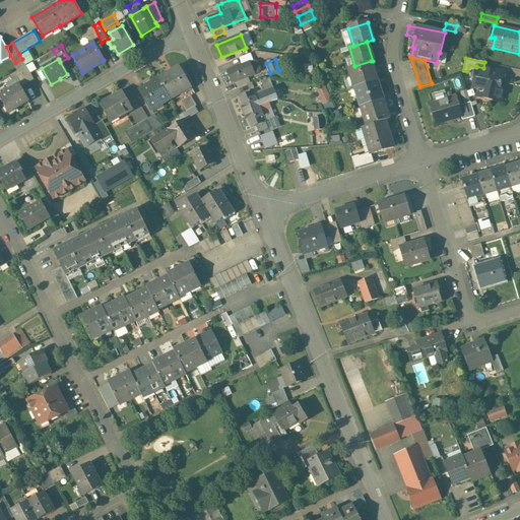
[(354,66),(349,68),(354,87),(356,87),(377,80),(371,61),(354,66)]
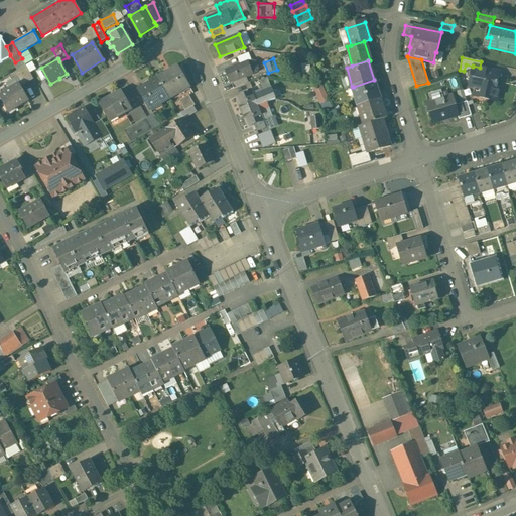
[(247,61),(225,71),(230,83),(231,83),(246,77),(252,74),(247,61)]
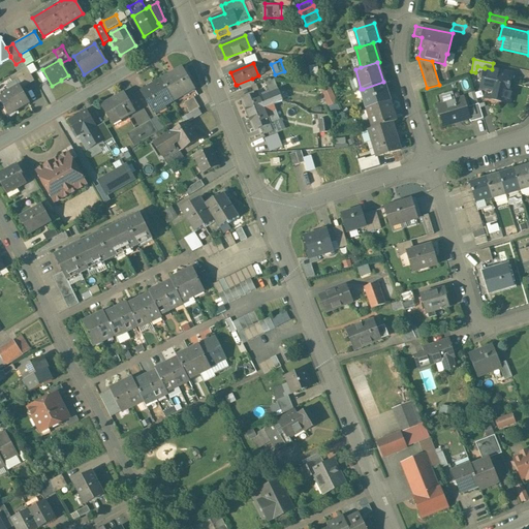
[(319,64),(311,64),(312,78),(320,76),(319,64)]
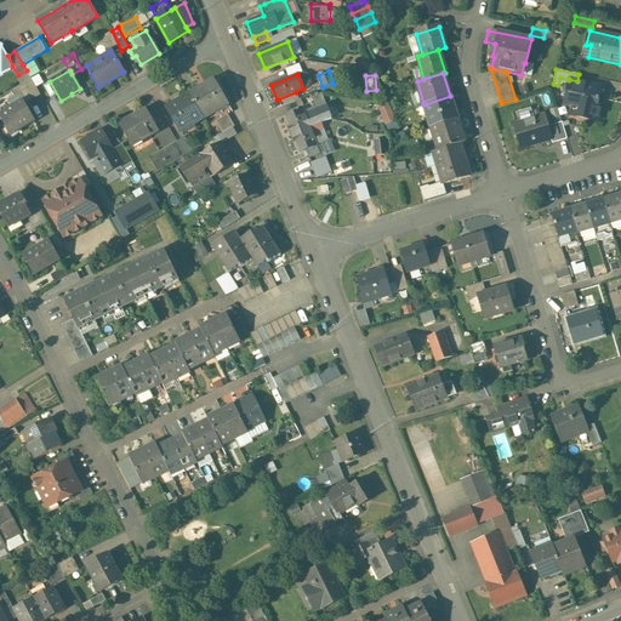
[(30,79),(11,91),(15,97),(21,93),(27,103),(40,95),(30,79)]
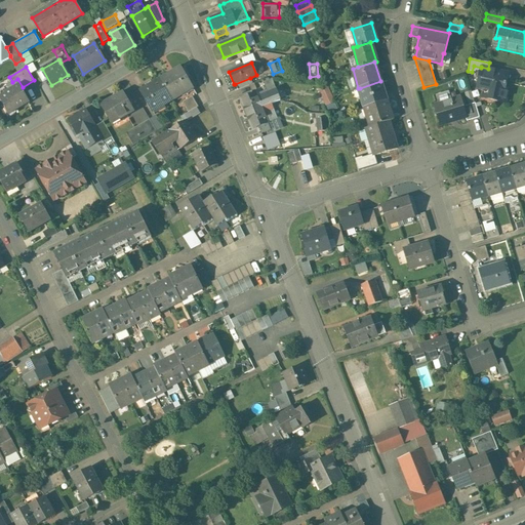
[(488,69),(481,67),(481,68),(477,88),(482,89),(503,94),(505,90),(508,73),(488,69)]
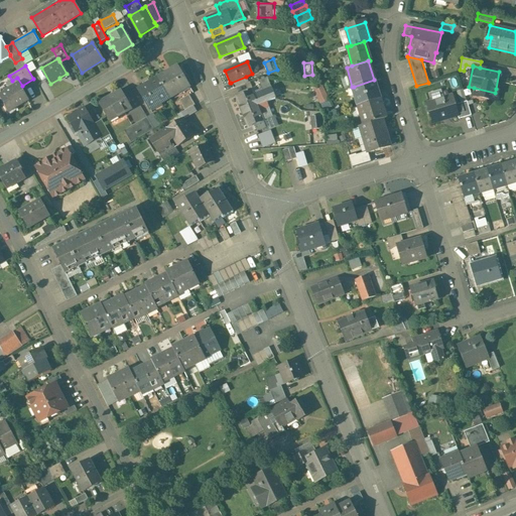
[(177,67),(157,78),(169,99),(189,87),(177,67)]
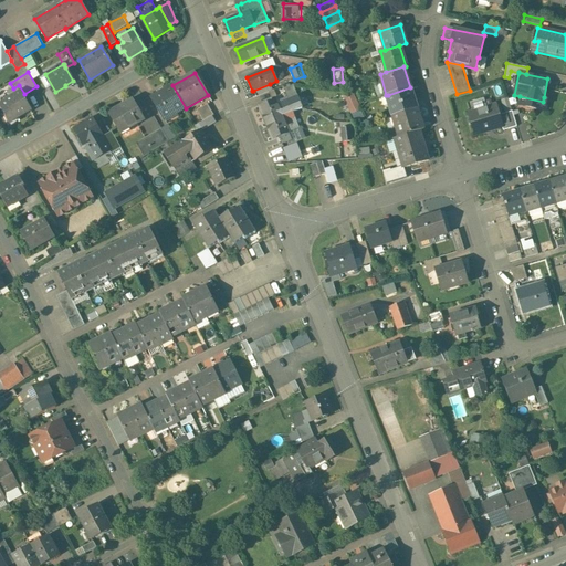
[(270,84),(253,91),(255,96),(272,91),(270,84)]
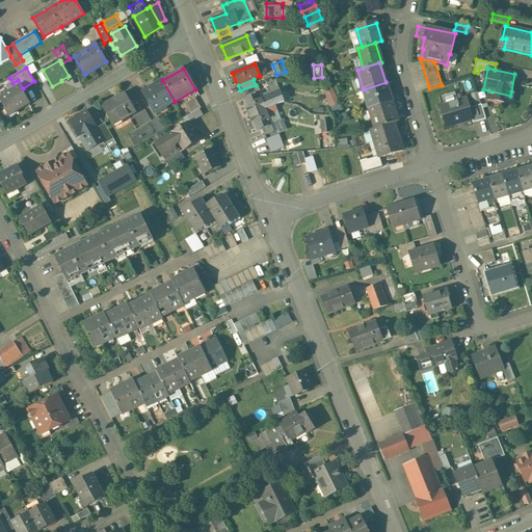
[(278,79),(270,81),(273,92),(282,90),(278,79)]
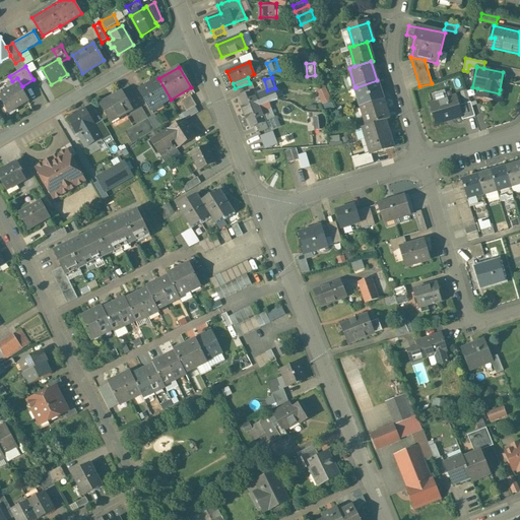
[(158,78),(138,90),(150,111),(171,100),(158,78)]
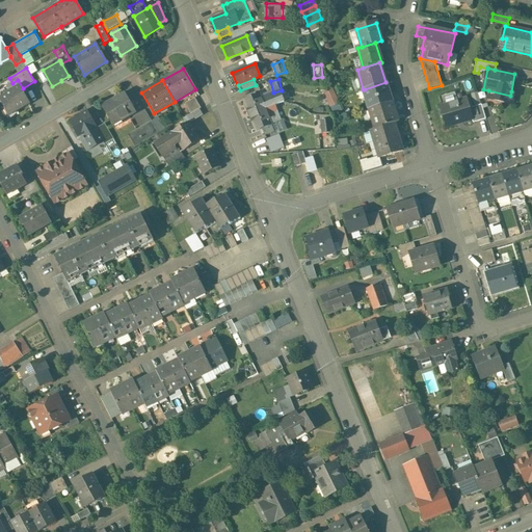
[(386,82),(365,89),(369,100),(366,101),(368,109),(392,102),(386,82)]
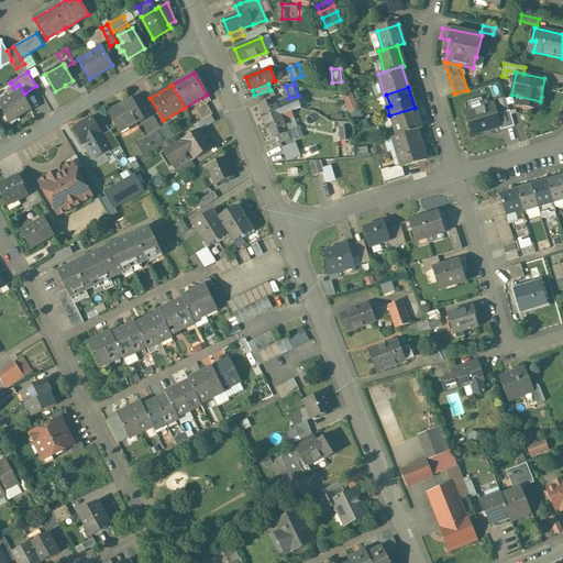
[(31,110),(20,91),(0,102),(0,109),(8,123),(31,110)]
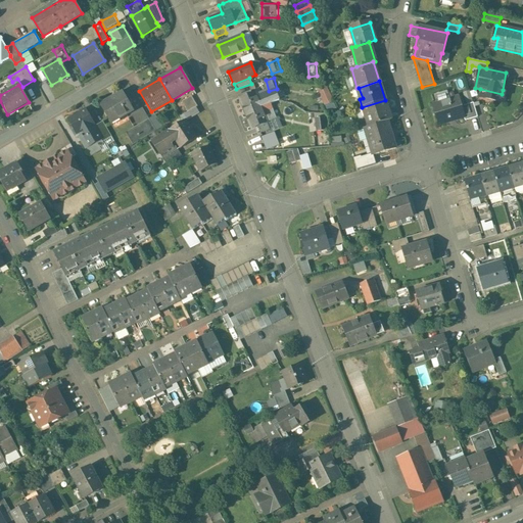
[(328,110),(337,106),(329,85),(320,88),(328,110)]
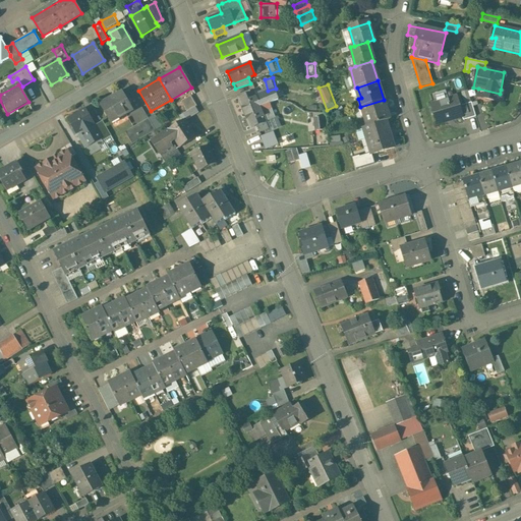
[(500,94),(478,89),(477,95),(479,98),(501,102),(504,91),(501,90),(500,94)]
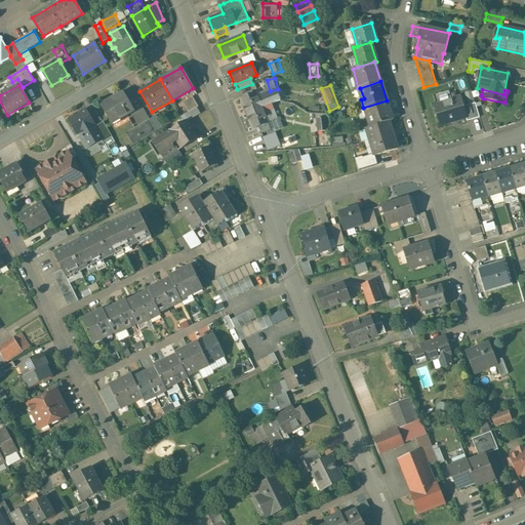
[(276,90),(261,96),(264,101),(259,102),(256,93),(241,99),(246,114),(271,104),(278,102),(280,101),(276,90)]
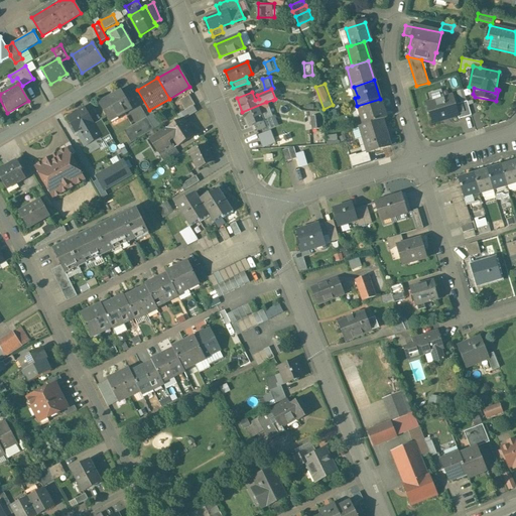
[(121,91),(99,104),(109,122),(110,121),(110,120),(117,116),(117,117),(131,109),(121,91)]
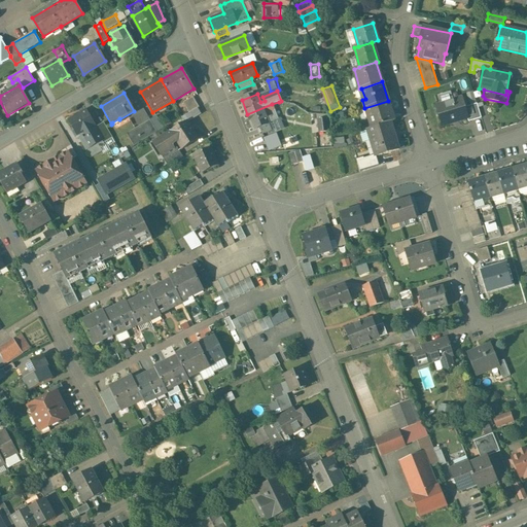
[(192,97),(182,103),(188,113),(199,107),(192,97)]
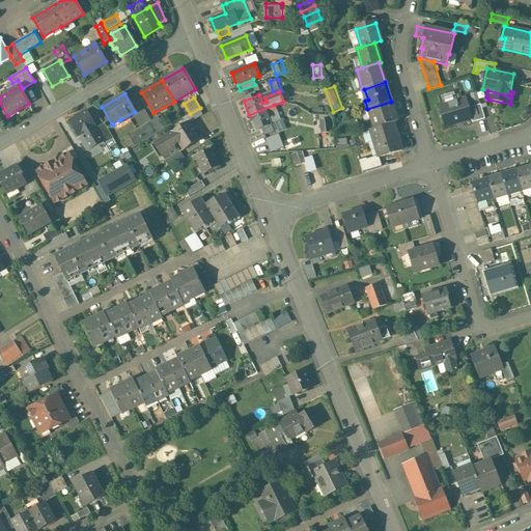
[(465,99),(439,107),(445,127),(471,118),(468,108),(465,99)]
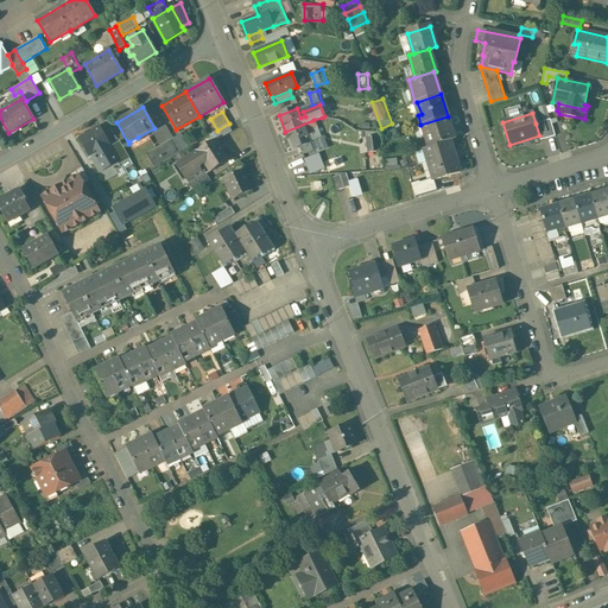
[(448,116),(420,125),(428,149),(450,141),(455,140),(448,116)]
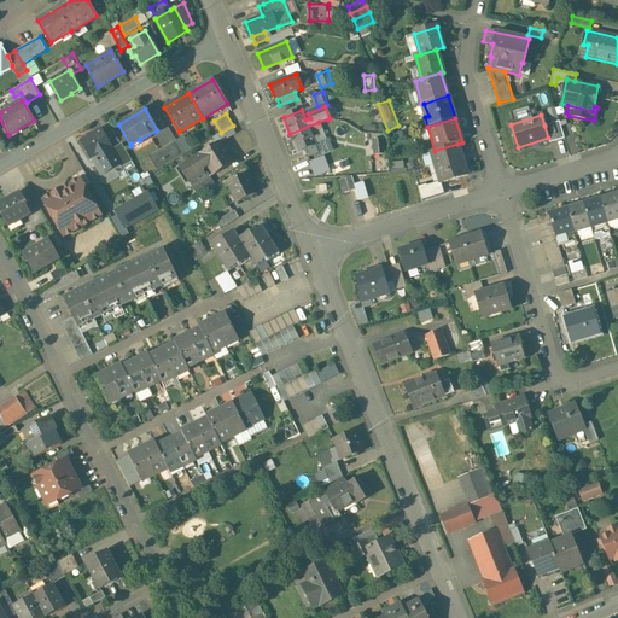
[(290,134),(297,151),(304,149),(307,157),(319,153),(315,144),(326,139),(321,126),(319,122),(290,134)]
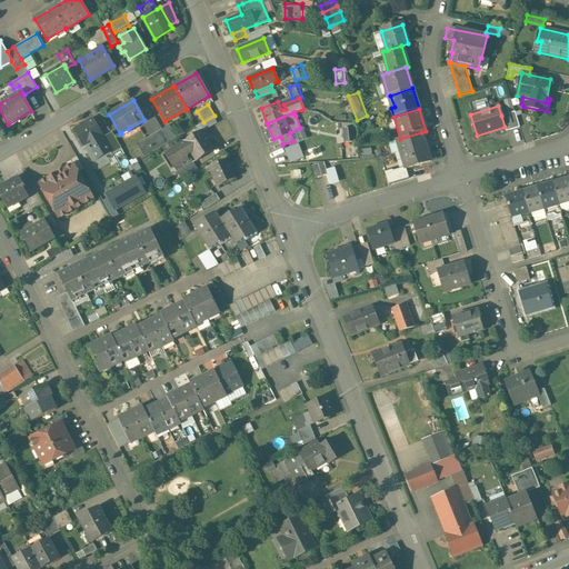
[(515,112),(501,116),(505,127),(506,131),(519,127),(515,112)]
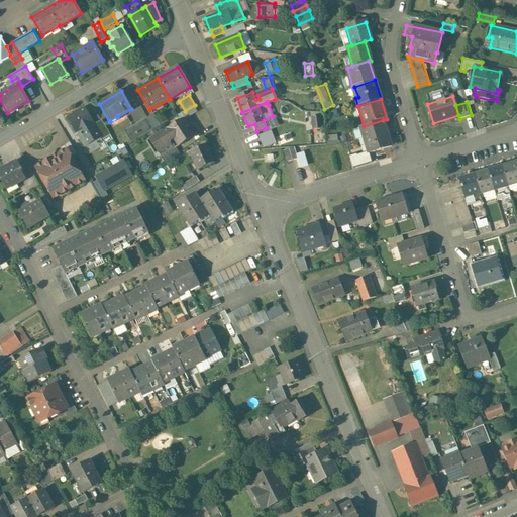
[(85,108),(67,118),(75,132),(91,122),(93,122),(85,108)]
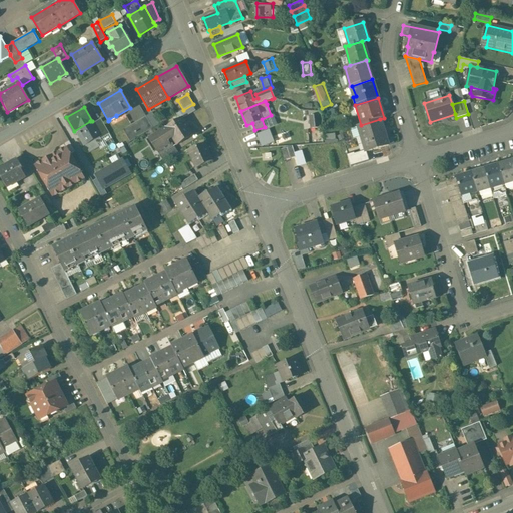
[(159,125),(153,114),(146,118),(153,128),(159,125)]
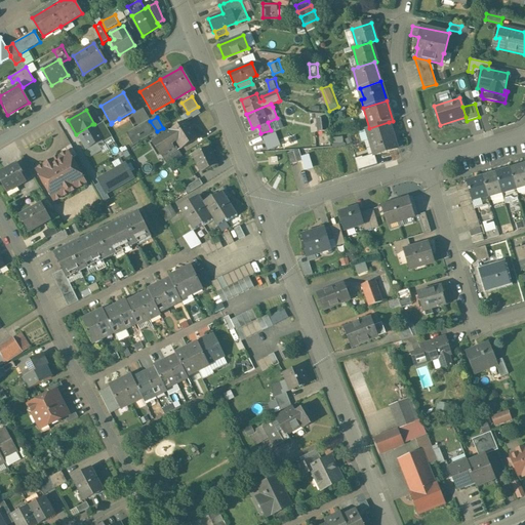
[(325,118),(317,119),(318,131),(326,130),(325,118)]
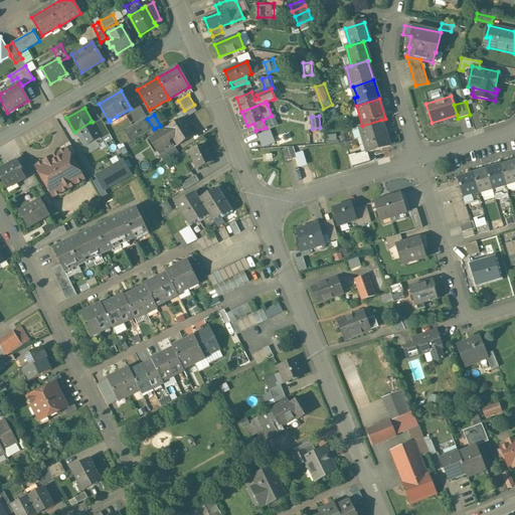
[(146,117),(124,131),(131,143),(154,129),(147,119),(146,117)]
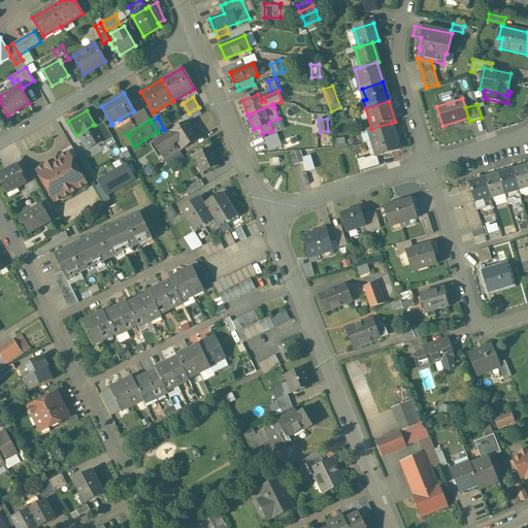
[(112,137),(104,122),(95,128),(102,140),(103,143),(112,137)]
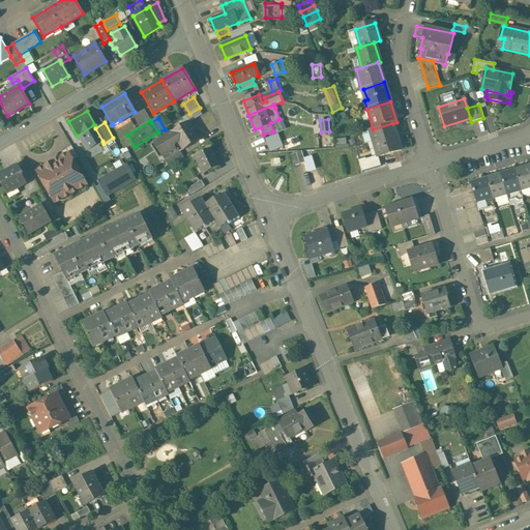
[(187,122),(172,131),(172,133),(178,142),(183,150),(199,140),(194,131),(187,122)]
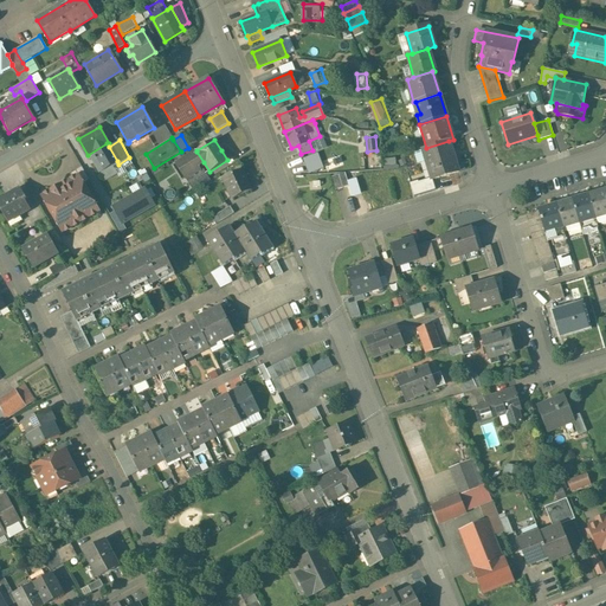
[(426,148),(421,149),(431,180),(458,172),(449,141),(426,148)]
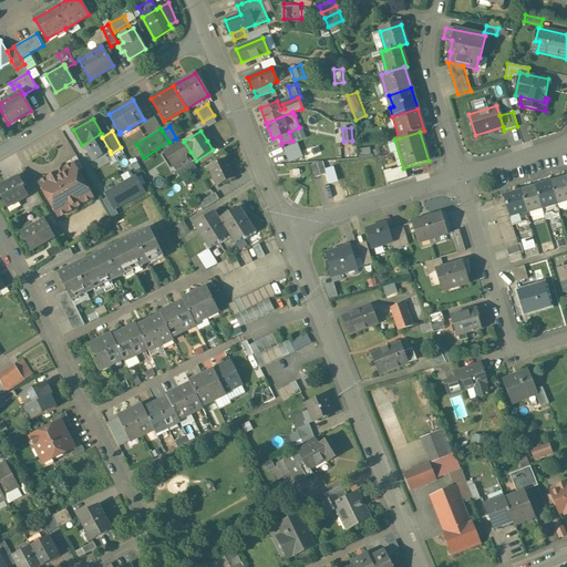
[(100,134),(91,140),(93,143),(86,147),(94,160),(110,151),(102,137),(100,134)]
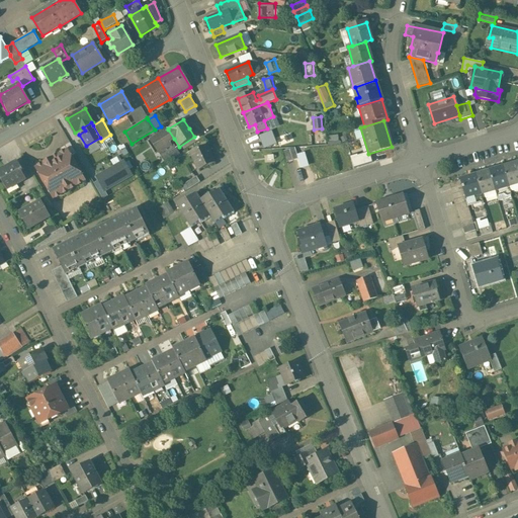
[(168,130),(151,141),(158,152),(171,144),(169,142),(174,139),(168,130)]
